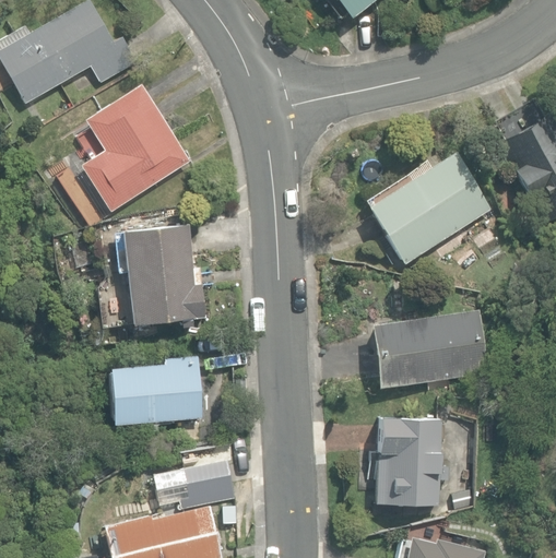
[(87,0),(0,50),(0,58),(26,104),(93,66),(103,83),(137,62),(123,38),(114,44),(87,0)]
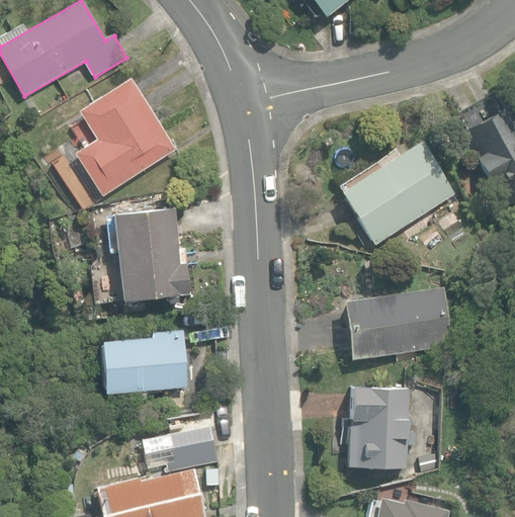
[(313,0),(324,15),(343,0),(365,0),(366,1),(367,0),(313,0)]
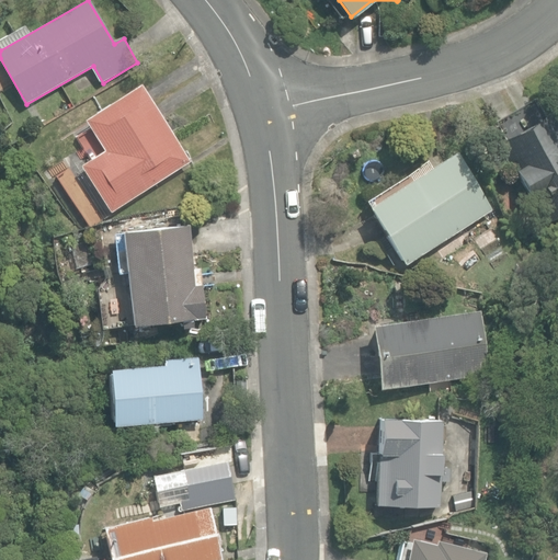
[(83,167),(112,213),(191,162),(141,84),(87,121),(106,151),(83,167)]
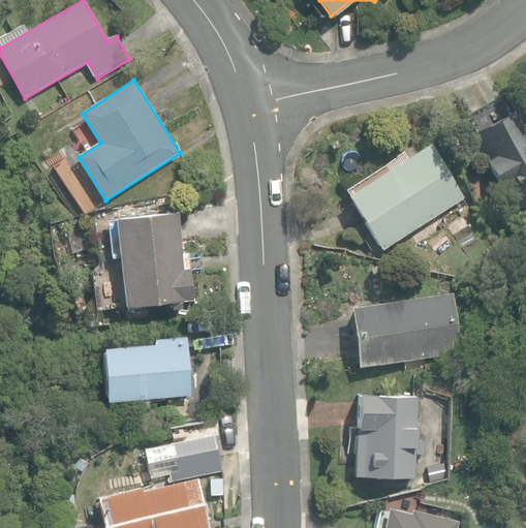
[(525,114),(521,105),(471,132),(514,211),(525,205),(525,114)]
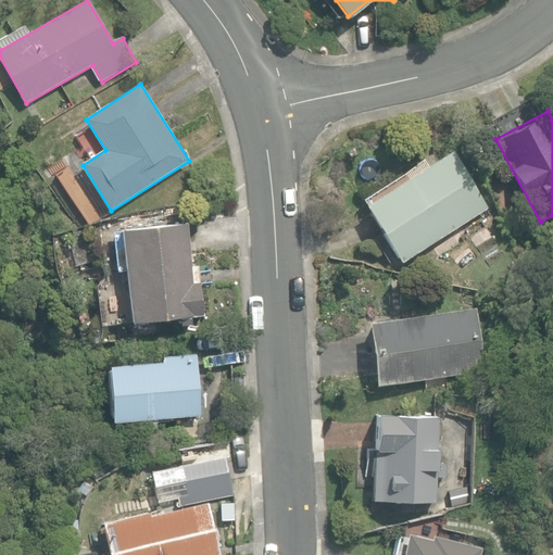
[(362,200),(400,262),(488,210),(450,148),(362,200)]
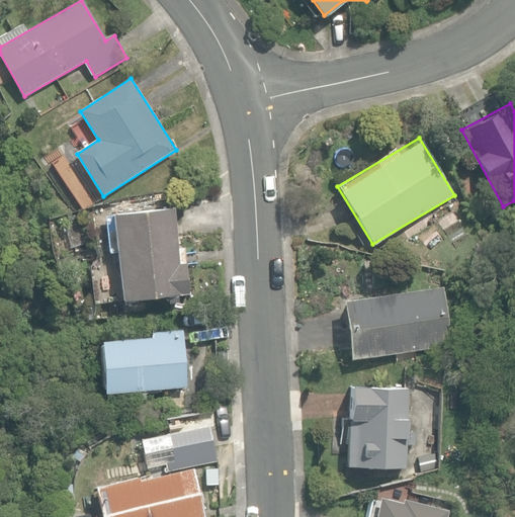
[(170,295),(171,304),(179,303),(178,294),(190,293),(187,264),(180,264),(173,207),(113,214),(123,302),(170,295)]
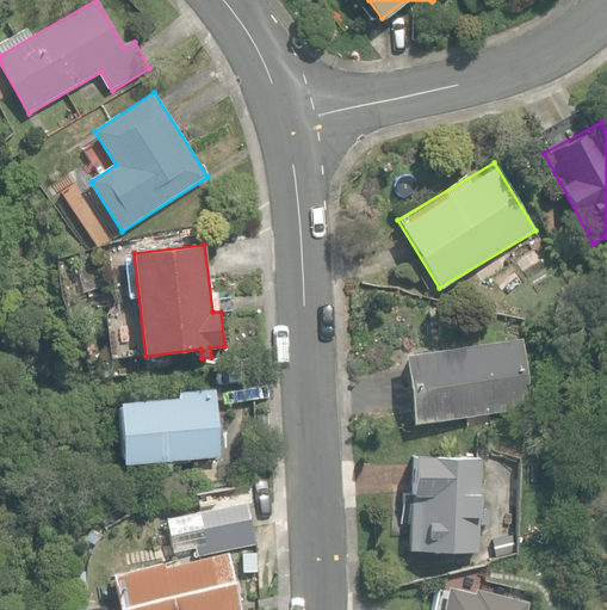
[(406,355),(414,424),(533,408),(525,339),(406,355)]
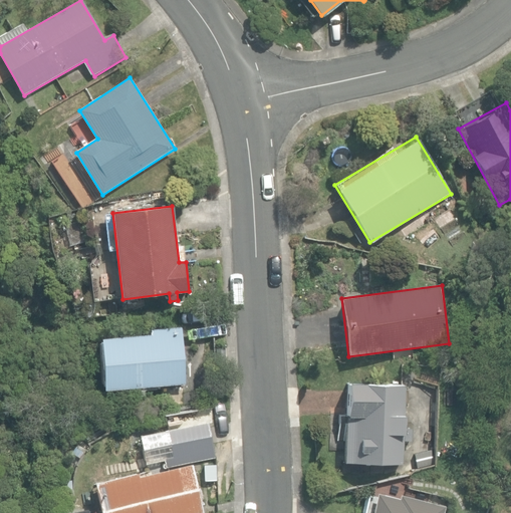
[(100,337),(104,390),(185,383),(181,327),(151,329),(152,333),(100,337)]
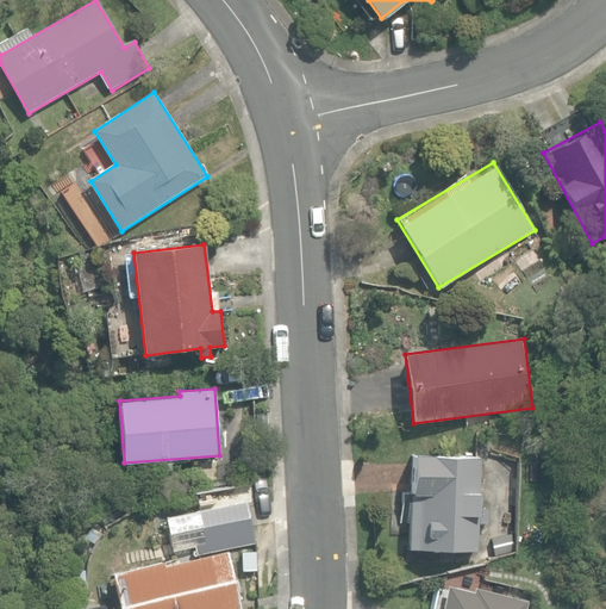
[(411,550),(478,552),(481,458),(414,455),(411,550)]
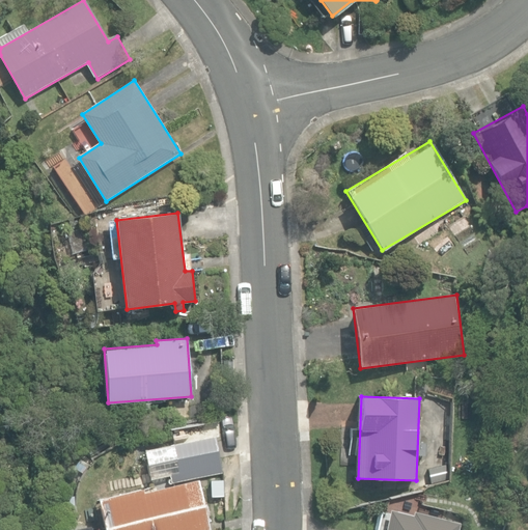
[(175,445),(181,474),(222,466),(217,437),(175,445)]
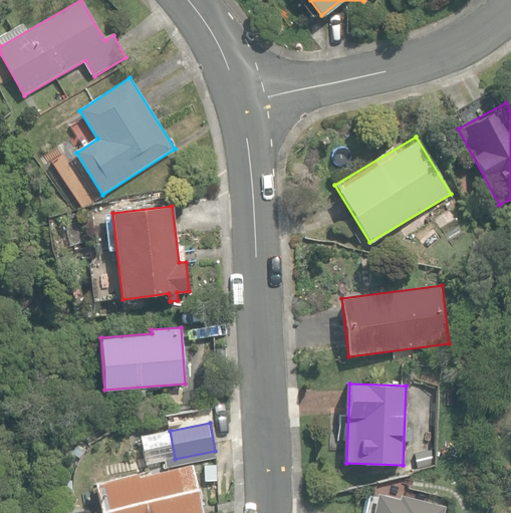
[(95,483),(102,512),(204,512),(193,464),(141,477),(140,472),(95,483)]
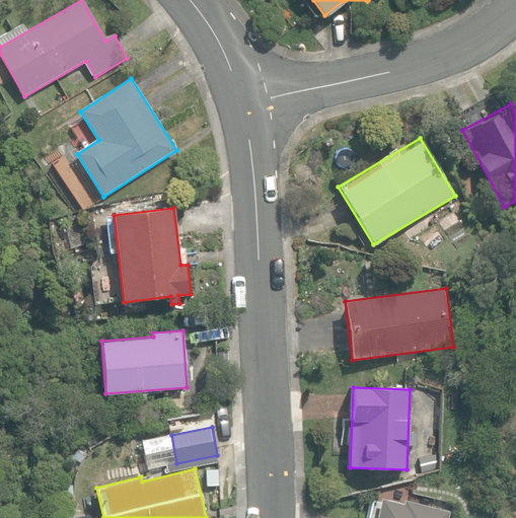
[(406,505),(382,499),(377,517),(449,517),(451,513),(407,502),(406,505)]
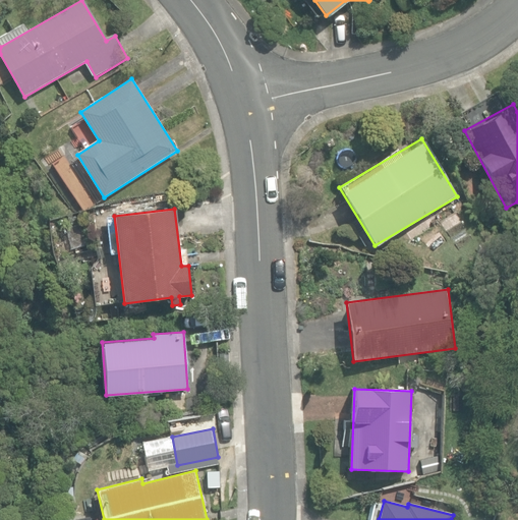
All buildings are outlined.
